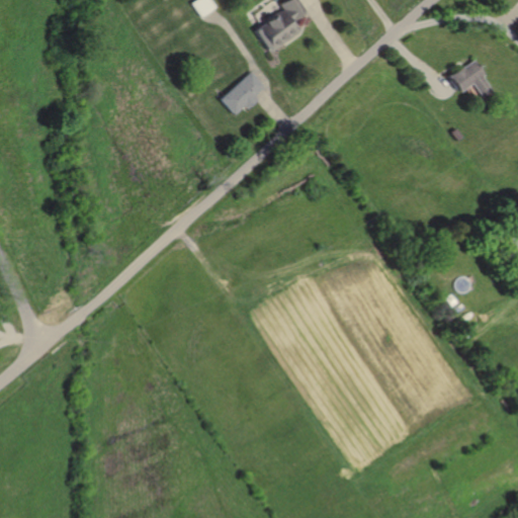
[(193,0),(211,0),(216,6),(208,11),(201,15),(192,1),(193,0)]
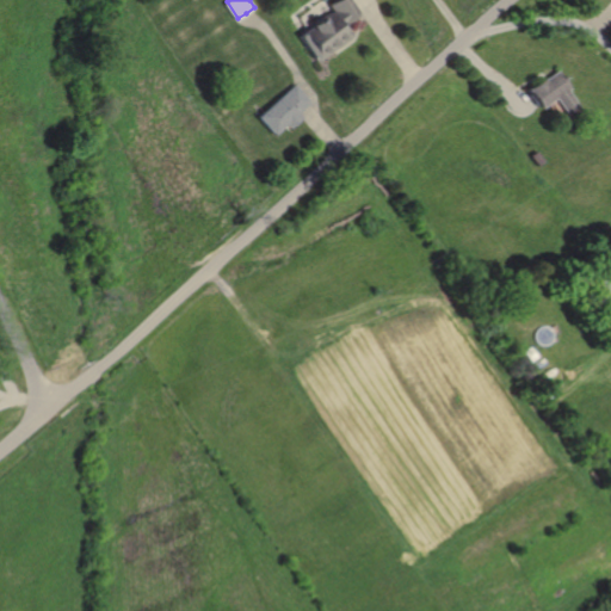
[(331,2),(333,0),(357,0),(359,4),(364,12),(347,23),(357,36),(320,60),(301,31),(335,8),(331,2)]
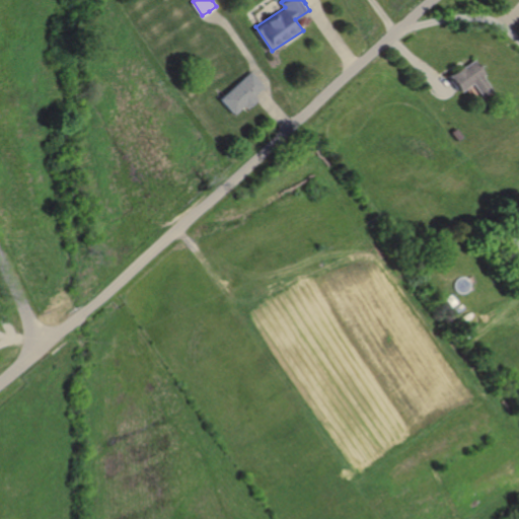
[(476,60),(495,89),(486,95),(477,82),(464,90),(458,81),(453,73),(476,60)]
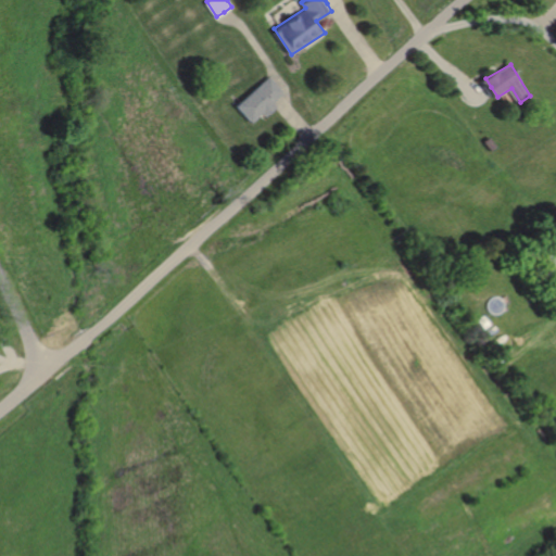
[(270,75),(285,90),(279,96),(274,101),(278,104),(266,116),(263,112),(253,122),(238,106),(270,75)]
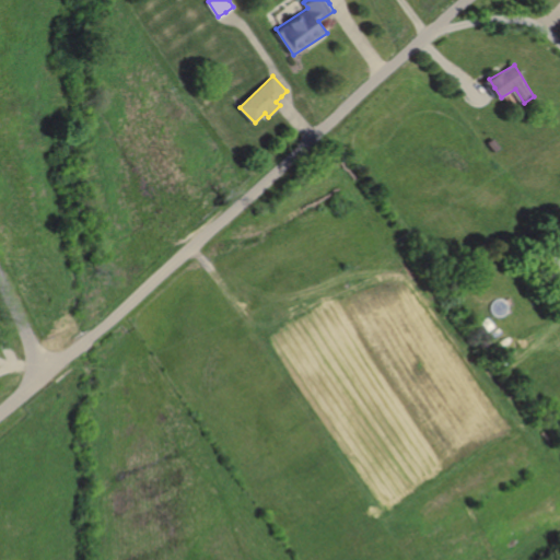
[(559,244),(559,276),(559,277),(544,260),(559,244)]
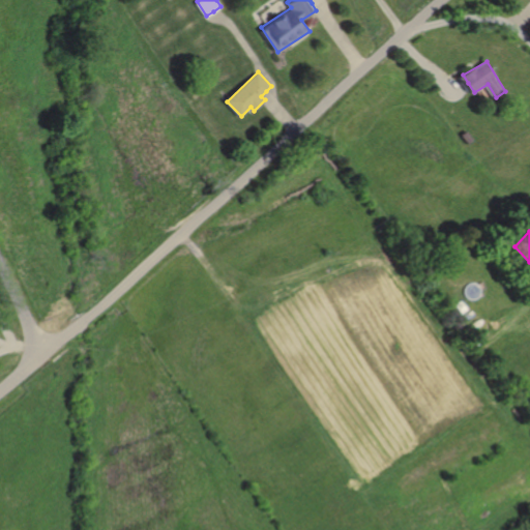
All buildings are outlined.
